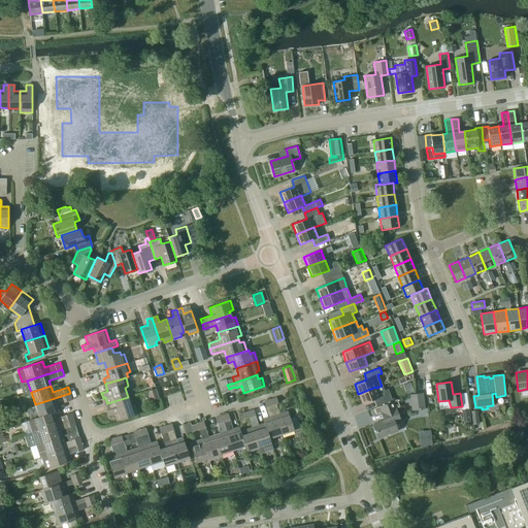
[(375,387),(358,394),(362,403),(377,398),(380,405),(392,400),(388,389),(377,392),(376,388),(375,387)]
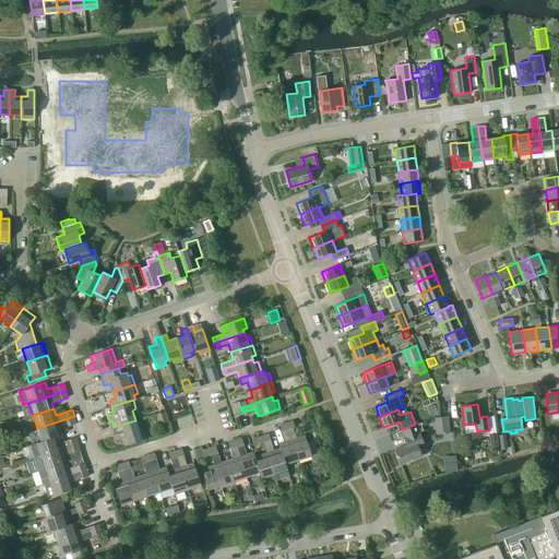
[(167,421),(164,412),(156,414),(159,425),(167,421)]
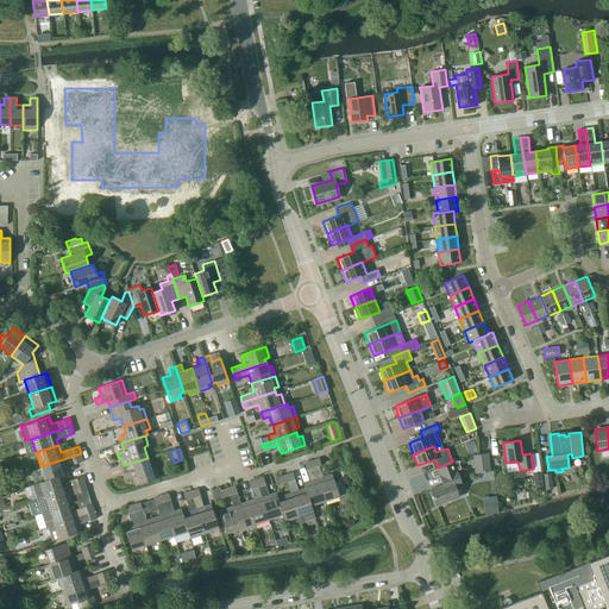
[(477,454),(481,473),(490,471),(488,453),(477,454)]
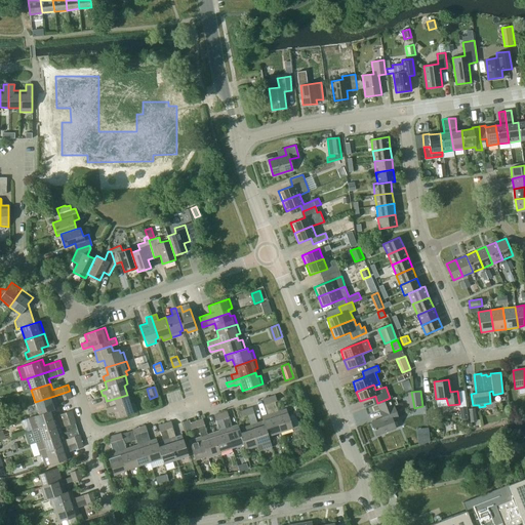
[(130,404),(127,395),(107,401),(109,407),(107,407),(108,413),(114,411),(116,418),(136,412),(133,403),(130,404)]
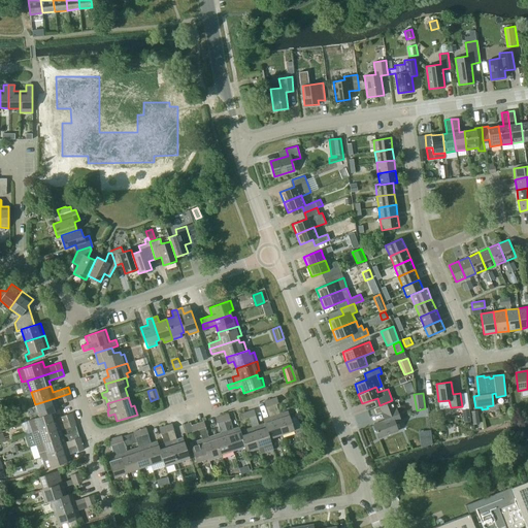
[(270,399),(282,434),(294,430),(290,419),(288,410),(279,414),(276,403),(278,402),(276,397),(270,399)]
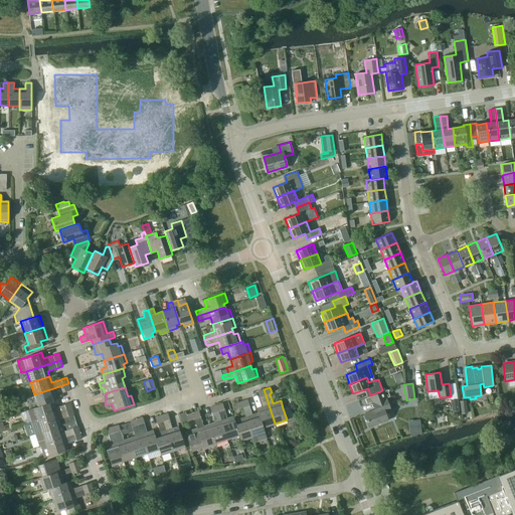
[(57,400),(53,388),(34,394),(38,406),(53,401),(57,400)]
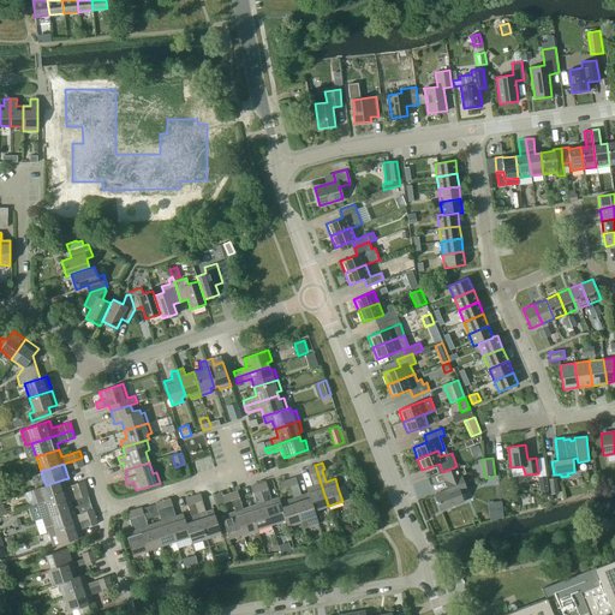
[(314,511),(328,506),(315,465),(308,467),(309,473),(310,473),(314,485),(305,488),(308,493),(314,511)]
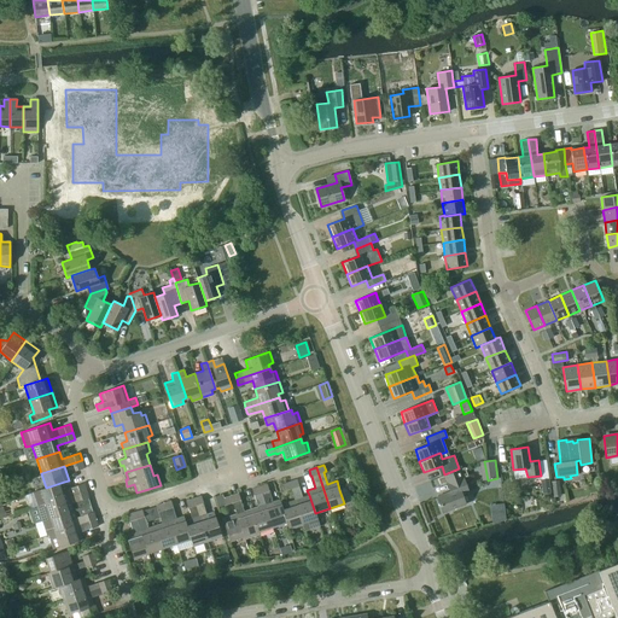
[(468,476),(465,467),(437,478),(439,485),(447,483),(450,491),(436,497),(442,513),(465,503),(461,495),(468,491),(462,478),(468,476)]
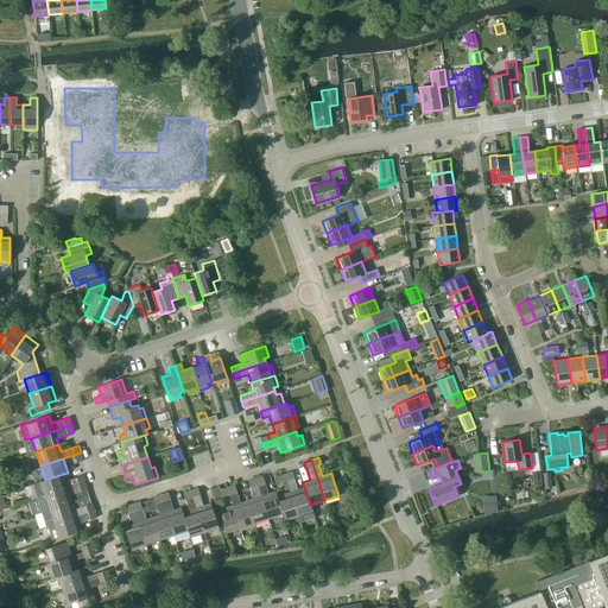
[(298,514),(298,517),(301,521),(315,518),(310,505),(304,487),(297,489),(293,477),(292,472),(285,474),(286,480),(290,492),(298,514)]
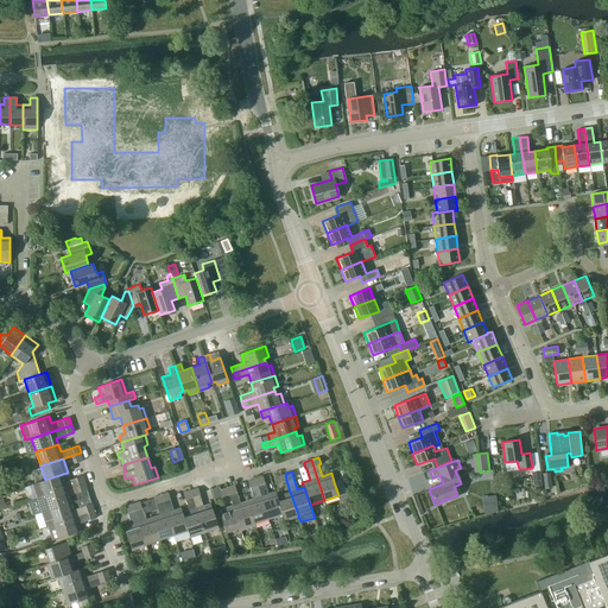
[(64,481),(63,474),(45,480),(38,482),(32,483),(37,499),(43,496),(84,482),(82,475),(76,477),(64,481)]
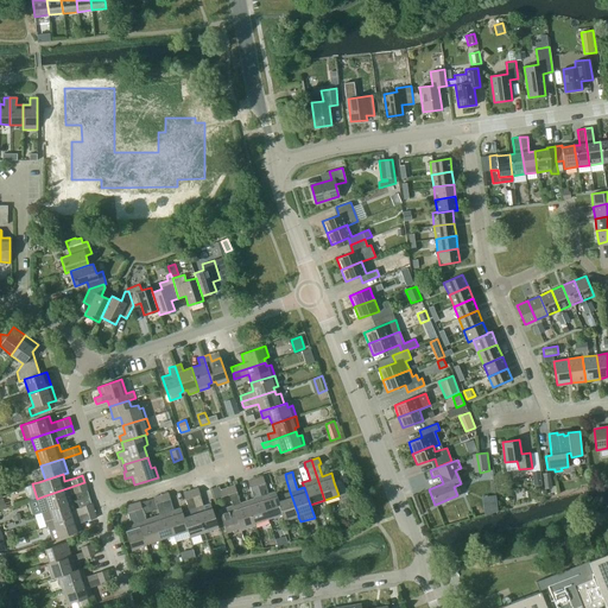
[(263,476),(255,479),(260,495),(268,519),(282,514),(277,496),(277,495),(276,491),(268,493),(263,476)]
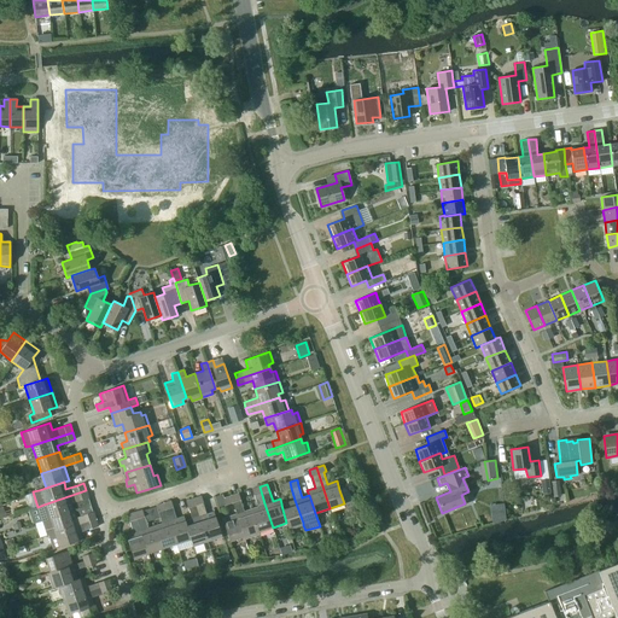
[(258,531),(273,528),(264,503),(260,487),(252,489),(254,495),(257,506),(251,508),(258,531)]
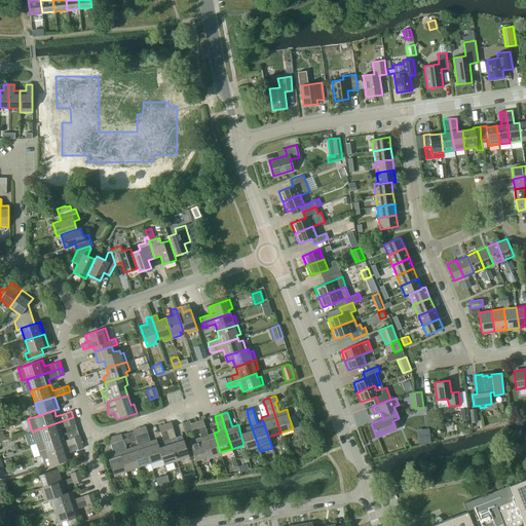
[(32,431),(36,443),(41,442),(43,441),(63,435),(61,428),(70,425),(75,423),(73,417),(37,429),(32,431)]
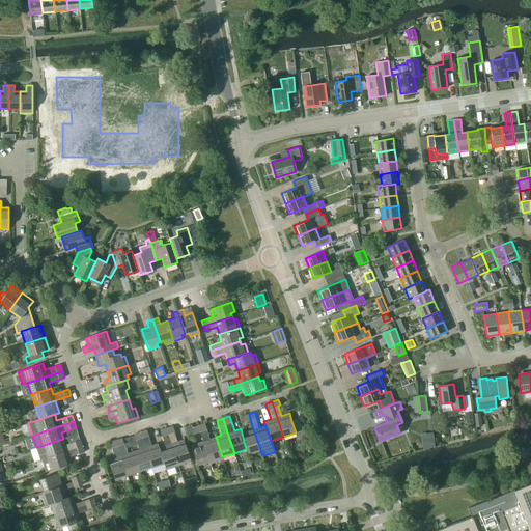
[(200,431),(203,441),(210,460),(211,463),(223,458),(222,456),(216,437),(210,439),(206,429),(204,423),(198,425),(200,431)]
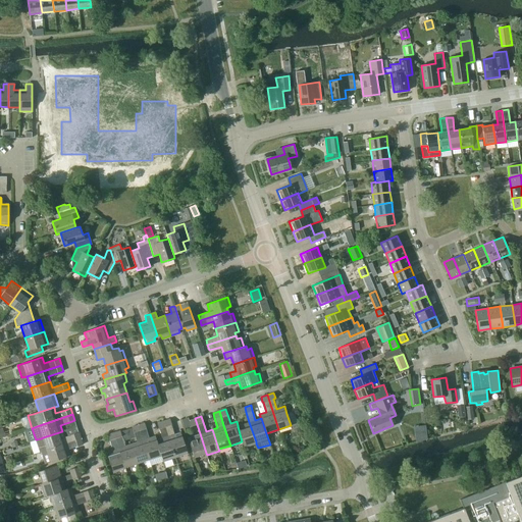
[(169,419),(163,421),(175,458),(188,454),(180,431),(174,433),(171,424),(169,419)]
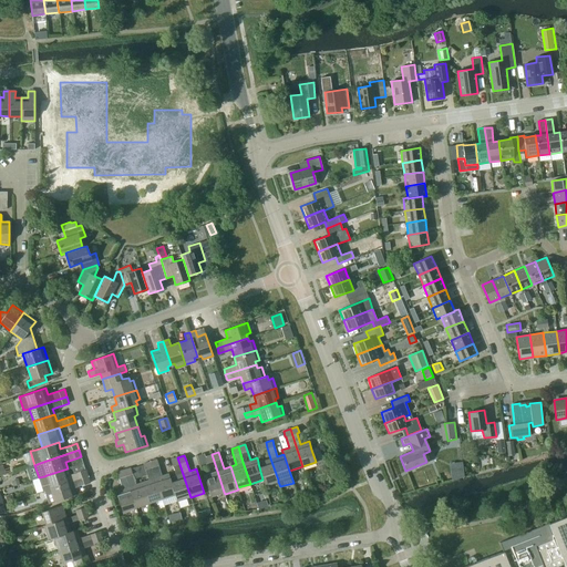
[(169,477),(175,495),(175,494),(177,501),(191,497),(177,457),(171,460),(173,465),(175,473),(177,472),(178,475),(169,477)]
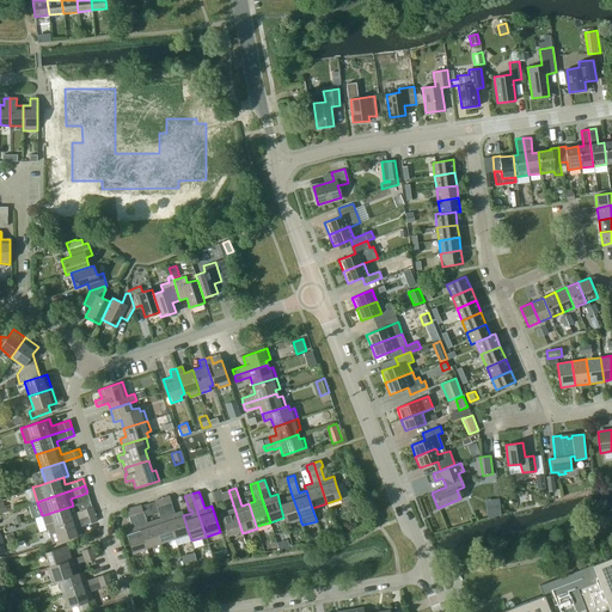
[(175,538),(189,534),(183,515),(182,510),(175,513),(171,502),(169,495),(161,497),(175,538)]
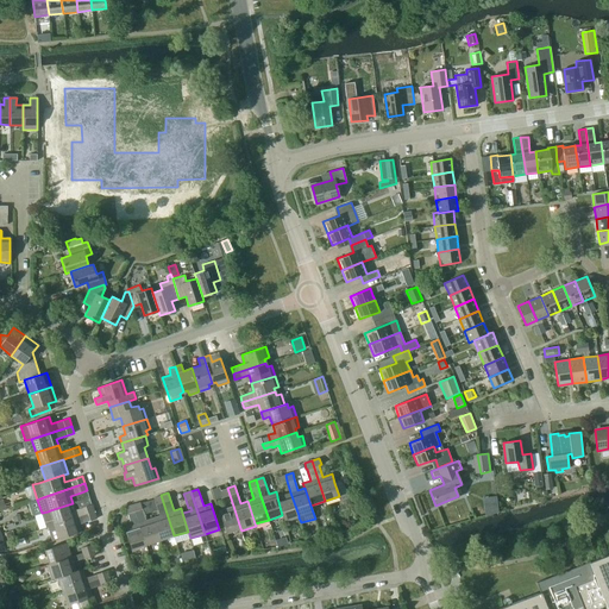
[(299,518),(299,515),(290,493),(277,496),(277,497),(282,515),(284,522),(299,518)]
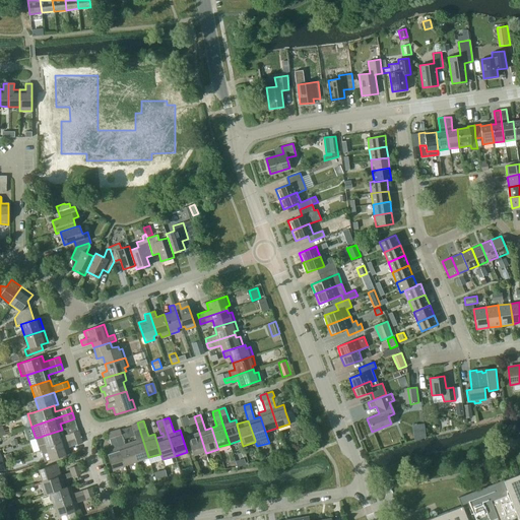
[(136,440),(130,442),(136,461),(148,457),(137,423),(131,425),(133,431),(136,440)]
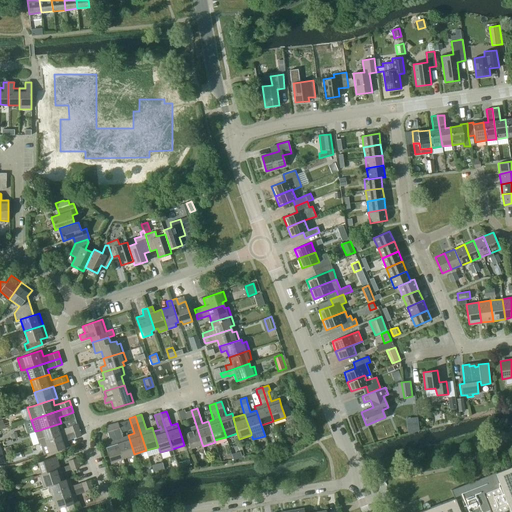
[(118,422),(111,424),(113,429),(116,439),(123,458),(134,454),(128,435),(122,437),(119,427),(118,422)]
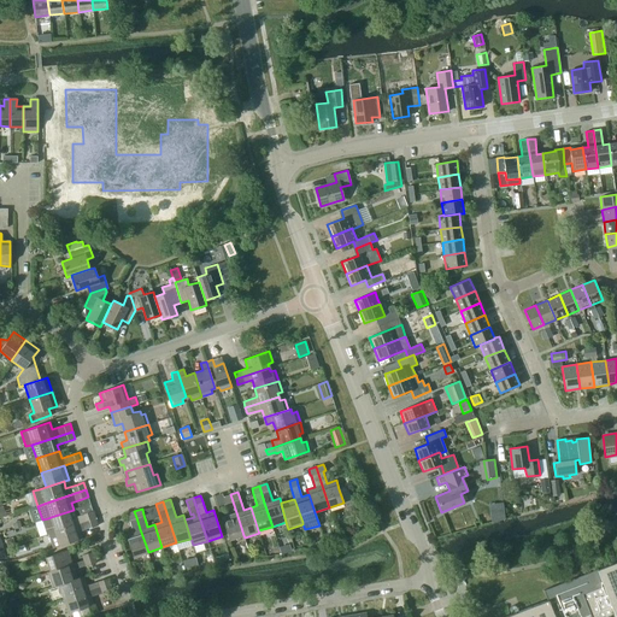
[(47,534),(52,532),(56,530),(56,532),(95,517),(93,510),(87,512),(75,516),(74,510),(51,517),(48,518),(42,519),(47,534)]
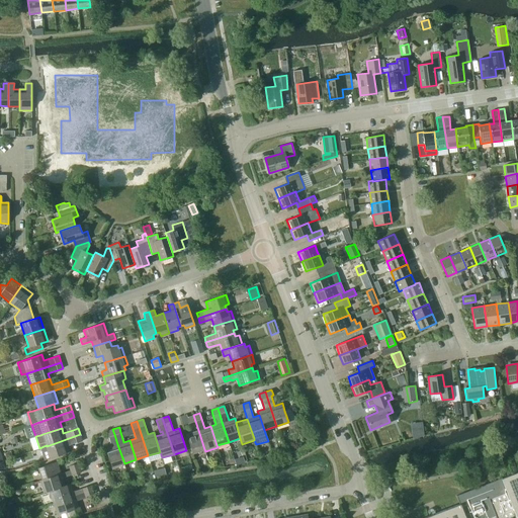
[(117,444),(114,434),(112,429),(106,431),(111,446),(105,448),(112,467),(124,463),(117,444)]
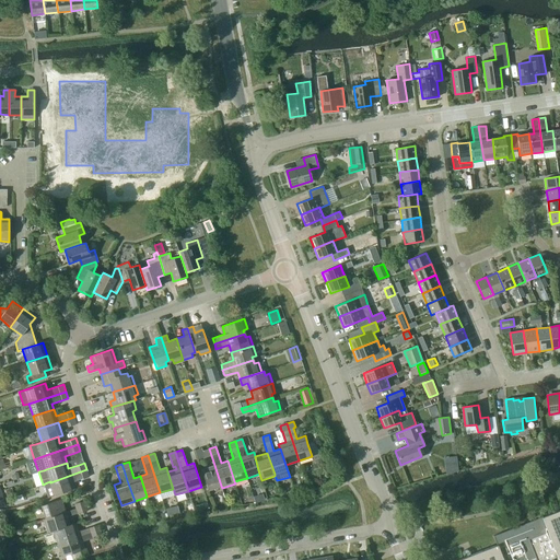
[(214,465),(201,469),(208,490),(221,486),(214,465)]
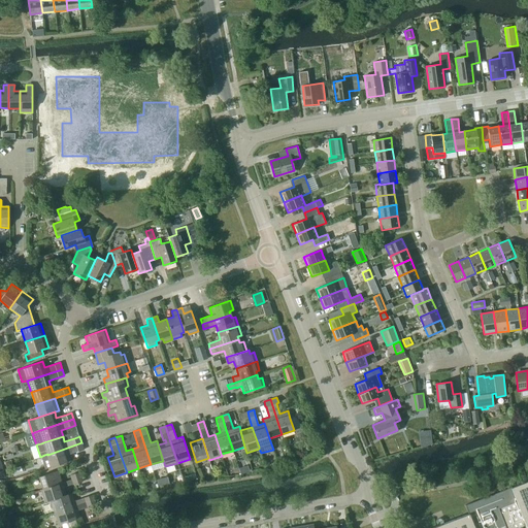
[(47,454),(44,455),(48,467),(70,460),(68,454),(78,451),(84,450),(81,442),(47,455),(47,454)]
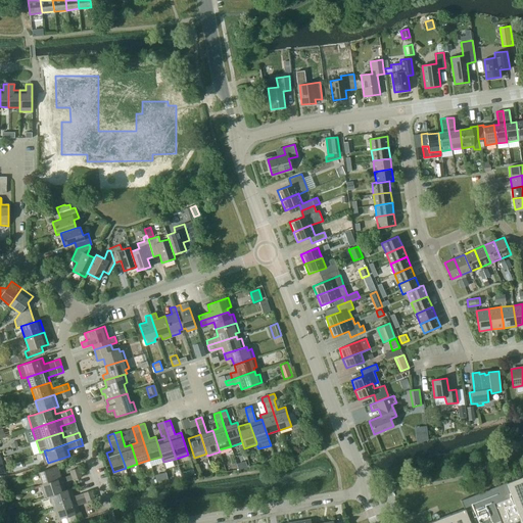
[(38,472),(42,484),(61,478),(57,466),(38,472)]
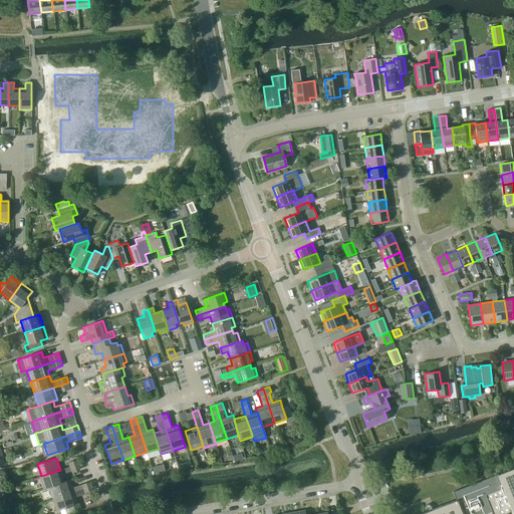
[(41,476),(39,477),(43,489),(48,487),(64,482),(63,481),(61,474),(71,471),(79,468),(78,464),(70,467),(70,466),(60,470),(41,476)]
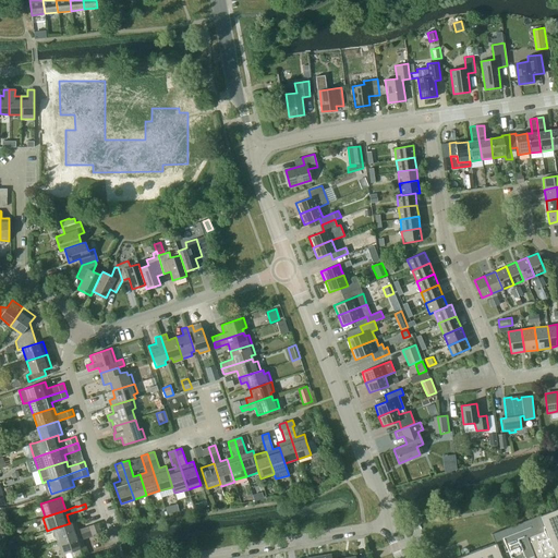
[(557,557),(557,507),(541,514),(540,514),(492,534),(495,543),(455,557),(547,557),(555,555),(556,557),(557,557)]
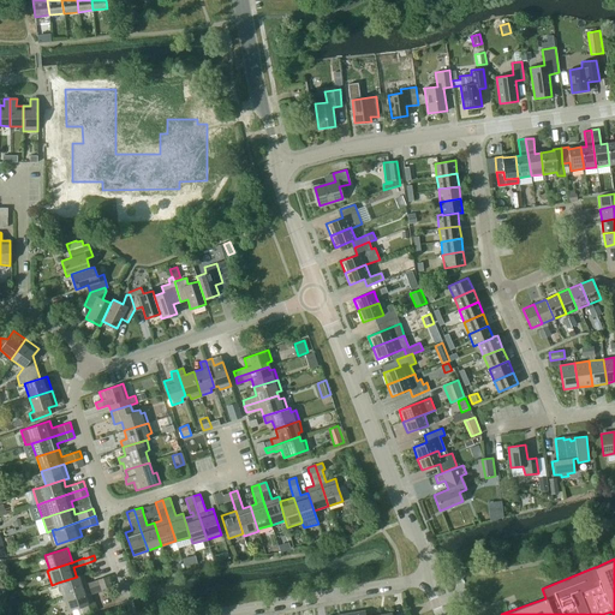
[(58,583),(63,596),(88,589),(100,585),(100,584),(109,581),(108,575),(97,579),(87,584),(83,574),(76,575),(77,577),(58,583)]
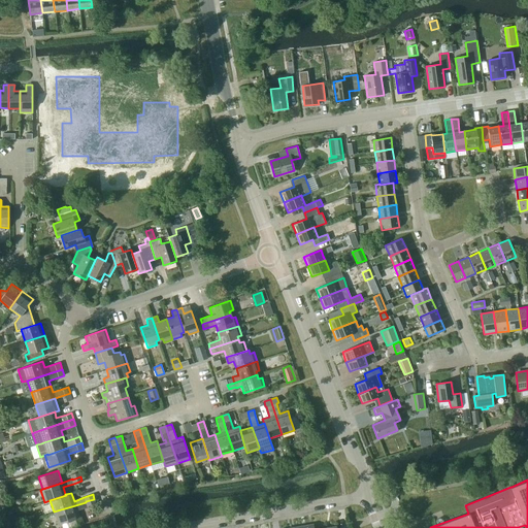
[(86,502),(75,505),(54,512),(58,525),(69,521),(71,527),(84,523),(81,517),(79,517),(77,510),(88,507),(87,506),(95,503),(94,499),(86,501),(86,502)]
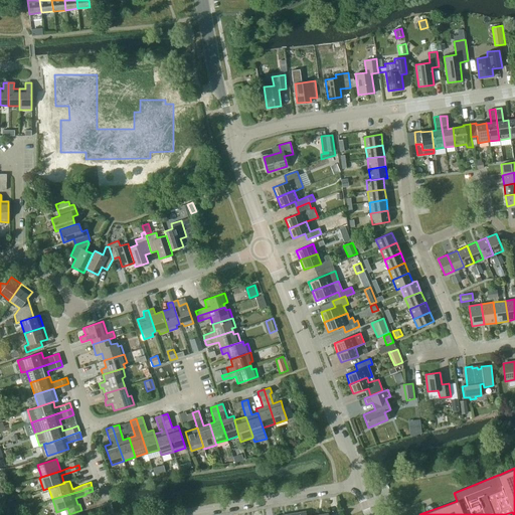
[(15,495),(12,488),(2,491),(4,498),(15,495)]
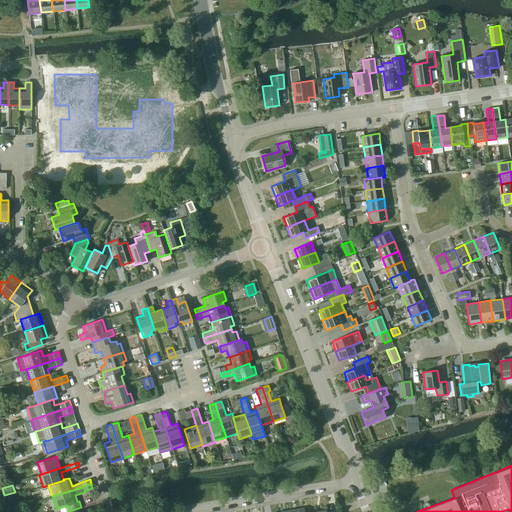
[(15,499),(5,502),(8,509),(17,506),(15,499)]
